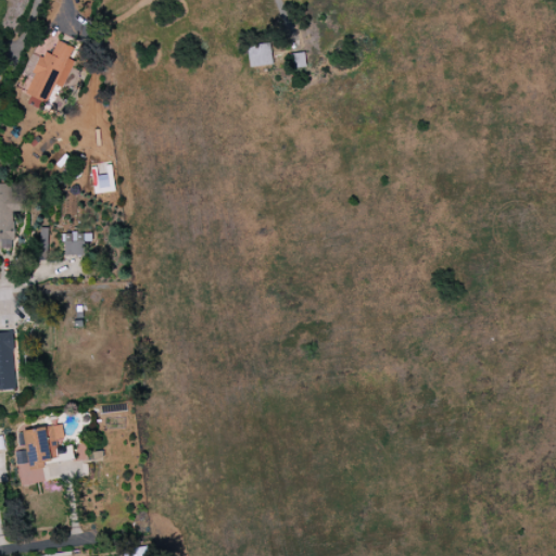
[(74,48),(57,41),(51,55),(42,52),(25,95),(47,103),(54,86),(62,89),(74,62),(68,60),(74,48)]
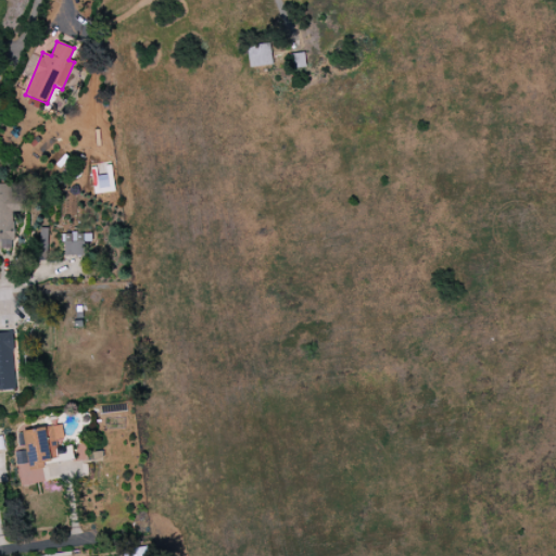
[(250,68),(273,64),(268,43),(245,47),(250,68)]
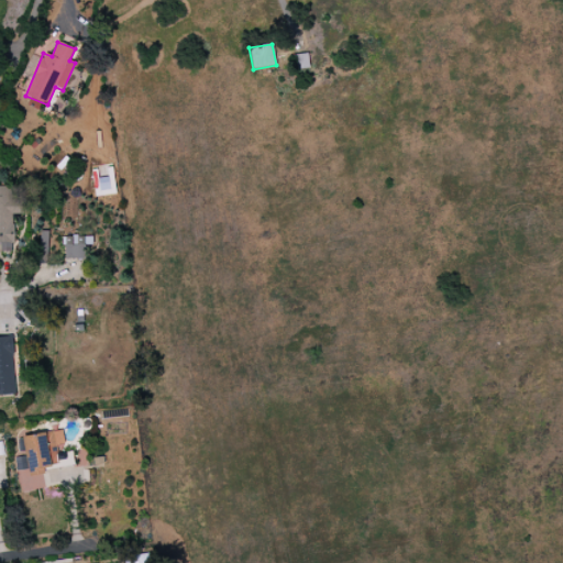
[(293,55),(293,69),(308,68),(307,54),(293,55)]
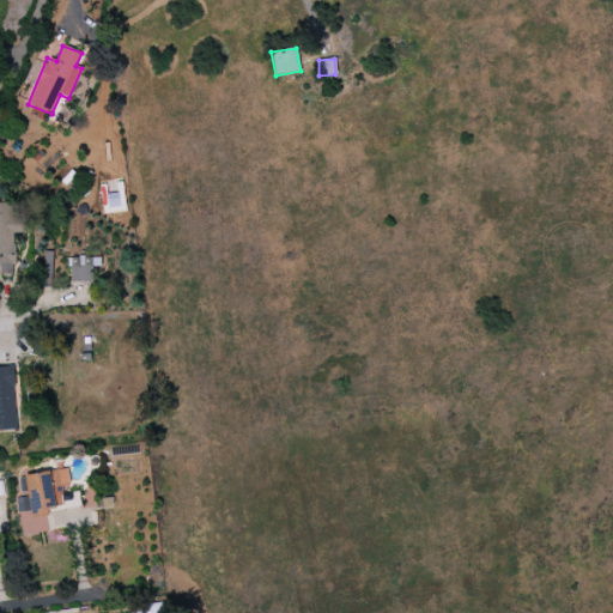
[(71,283),(92,281),(92,259),(70,259),(71,283)]
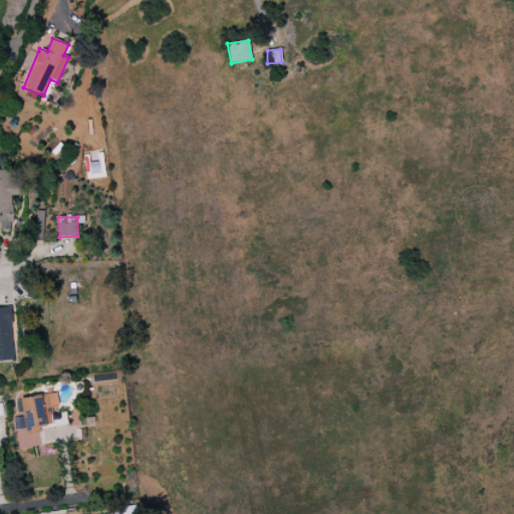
[(0,307),(0,360),(13,360),(11,308),(0,307)]
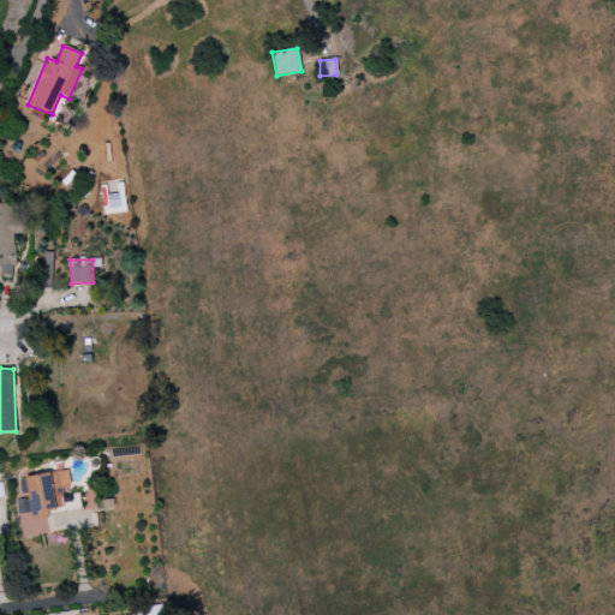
[(24,477),(28,499),(16,500),(22,538),(49,533),(46,511),(61,508),(58,488),(70,487),(67,471),(24,477)]
